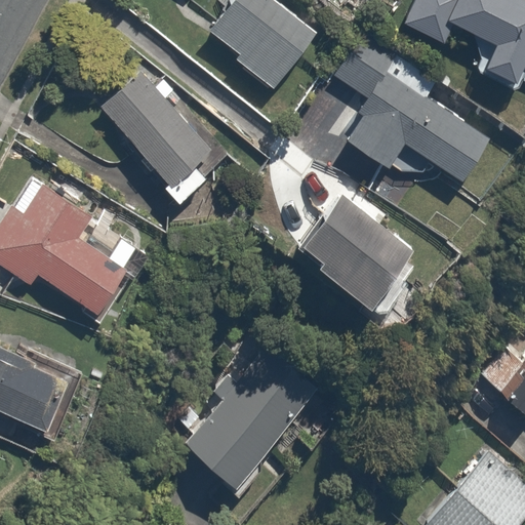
[(318,32),(278,0),(230,0),(207,30),(238,54),(233,61),(272,90),(318,32)]
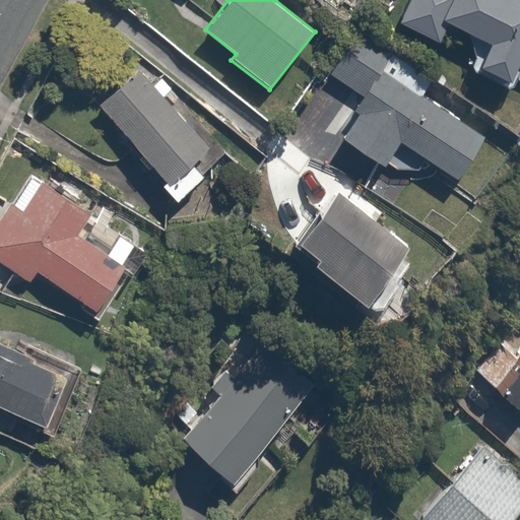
[(438,42),(446,23),(491,43),(478,70),(512,84),(519,65),(519,0),(407,0),(397,23),(438,42)]
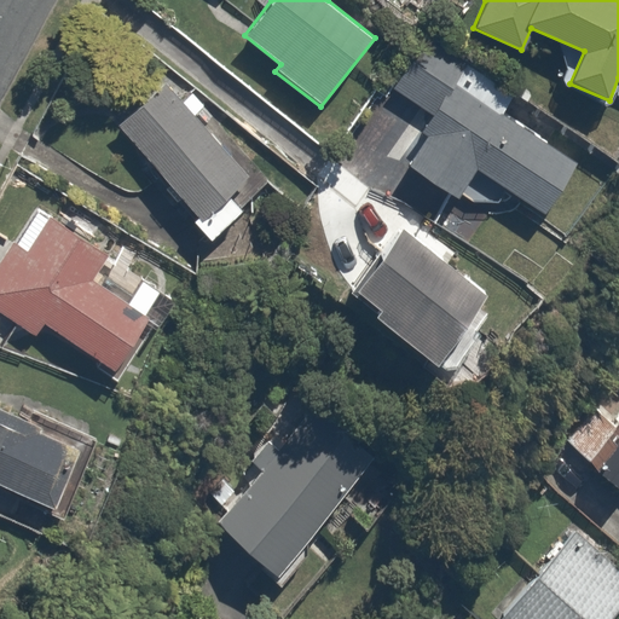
[(576,160),(501,111),(510,96),(466,65),(452,85),(414,59),(392,91),(432,117),(400,165),(482,218),(503,186),(542,212),(576,160)]
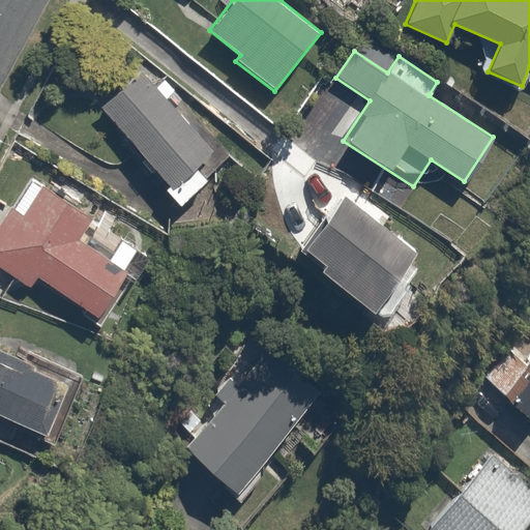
[(160,185),(179,206),(214,175),(199,158),(211,147),(143,70),(100,109),(166,180),(160,185)]
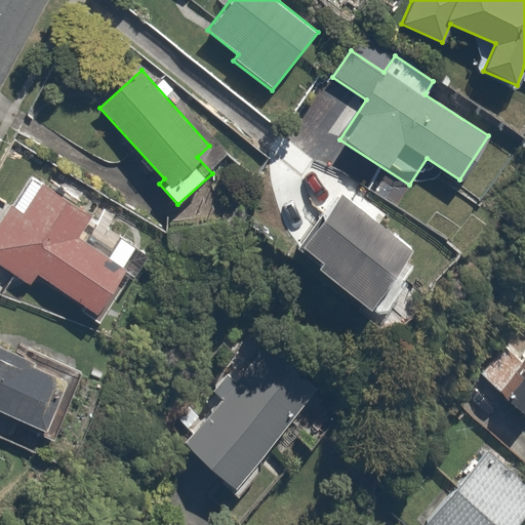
[(0,266),(29,285),(37,273),(98,313),(142,247),(118,232),(106,250),(77,231),(88,214),(31,176),(0,223),(0,266)]
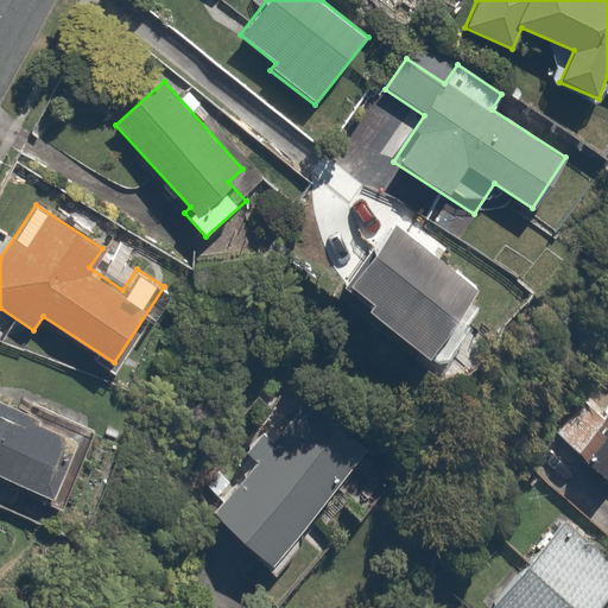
[(477,289),(396,223),(349,283),(373,302),(368,308),(445,368),(485,318),(466,304),(477,289)]
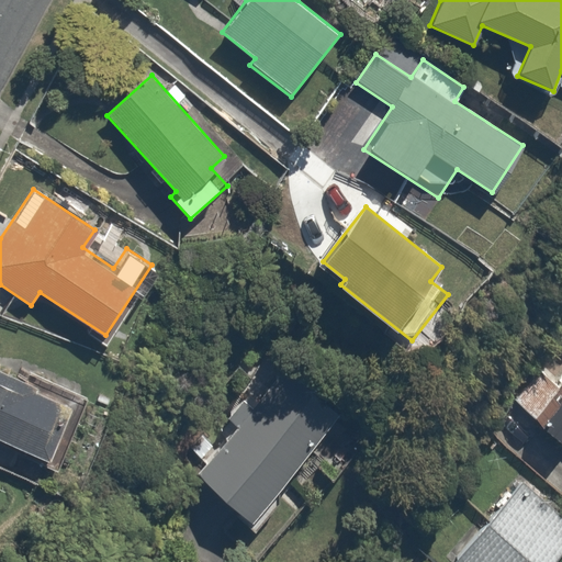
[(254,519),(338,413),(280,367),(195,473),(254,519)]
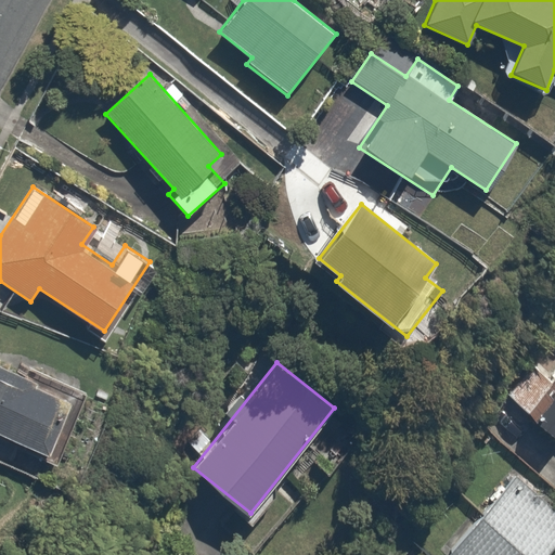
[(0,364),(0,435),(44,455),(72,398),(0,364)]
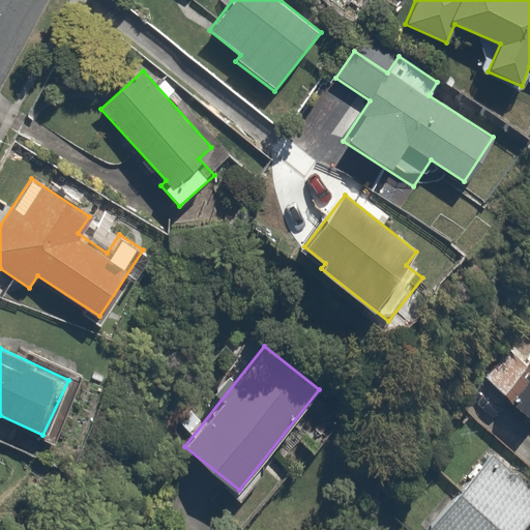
[(507,349),(484,377),(529,414),(529,356),(525,363),(507,349)]
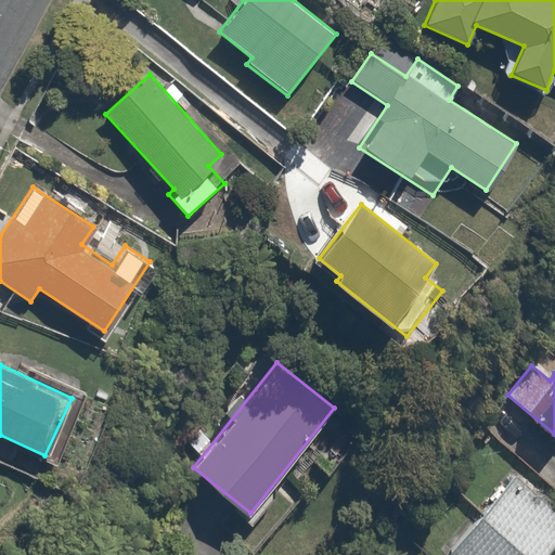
[(549,554),(554,547),(554,507),(515,475),(448,554),(549,554)]
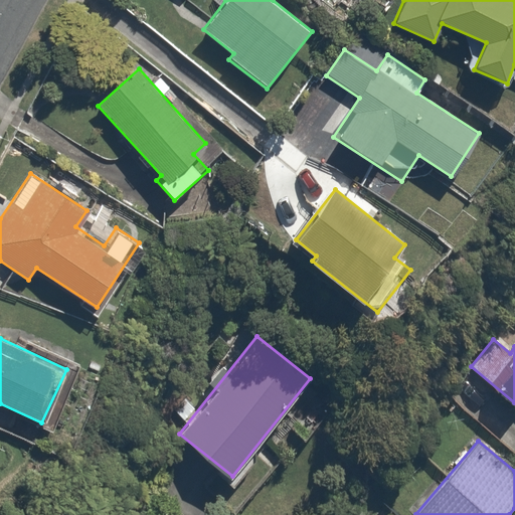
All buildings are outlined.
